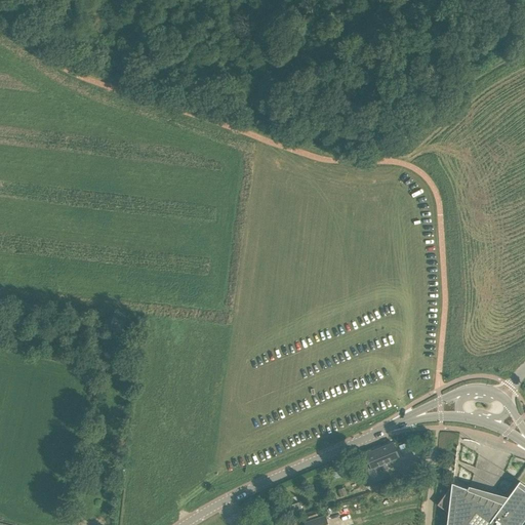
[(394,443),(365,454),(367,457),(361,459),(365,472),(371,469),(372,471),(378,469),(377,465),(399,457),(394,443)]
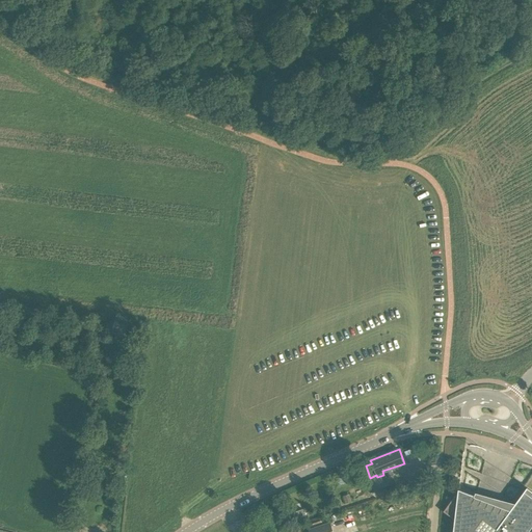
[(121,488),(108,487),(107,494),(116,495),(115,497),(120,497),(121,488)]
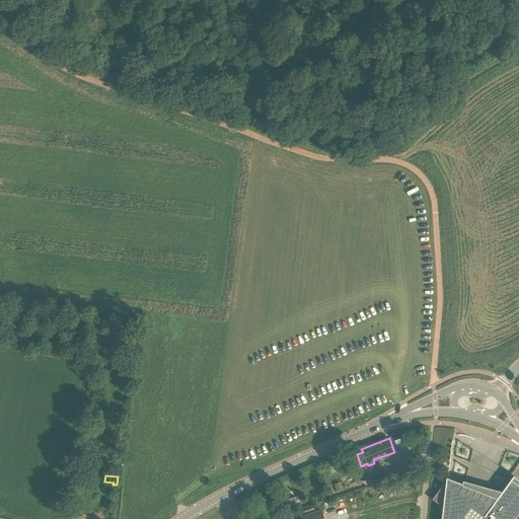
[(515,518),(518,514),(518,479),(514,476),(489,510),(480,507),(480,506),(480,504),(479,504),(477,504),(475,505),(473,504),(472,504),(472,503),(447,484),(445,483),(432,499),(443,507),(441,518),(515,518)]
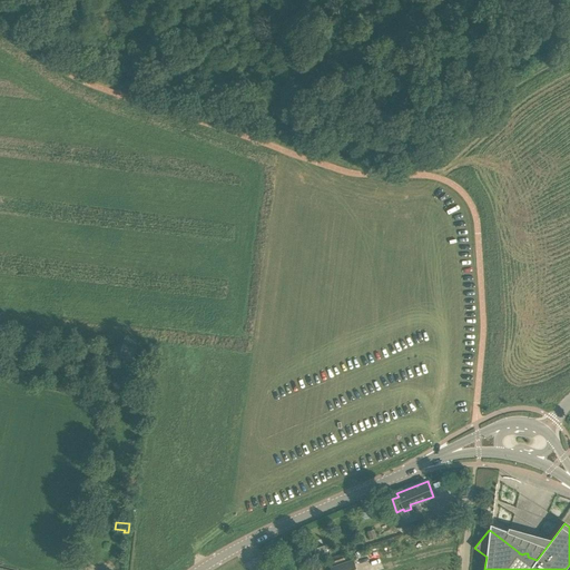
[(367,532),(370,540),(376,538),(374,530),(367,532)]
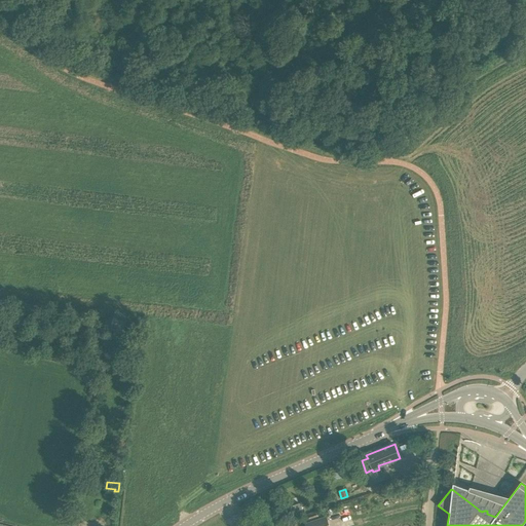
[(289,508),(292,517),(302,514),(299,503),(289,508)]
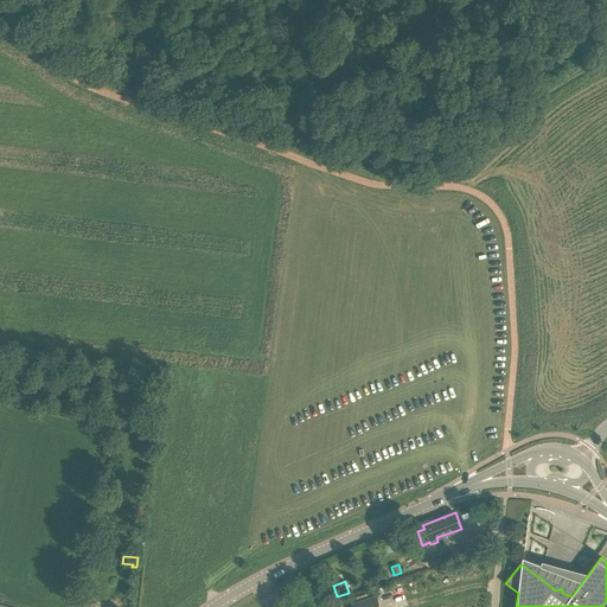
[(378,606),(376,596),(352,605),(353,606),(378,606)]
